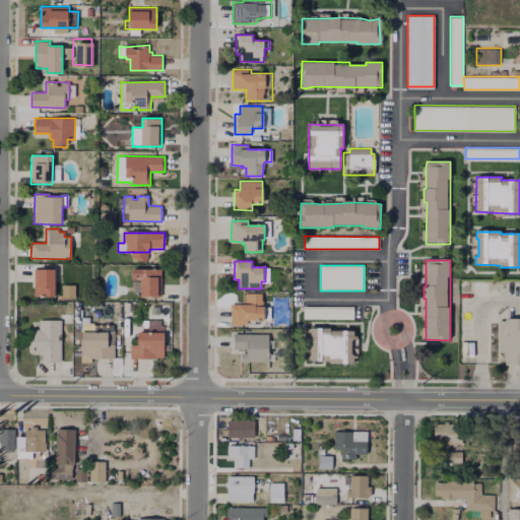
[(55,269),(55,298),(44,297),(44,294),(34,294),(34,269),(55,269)]
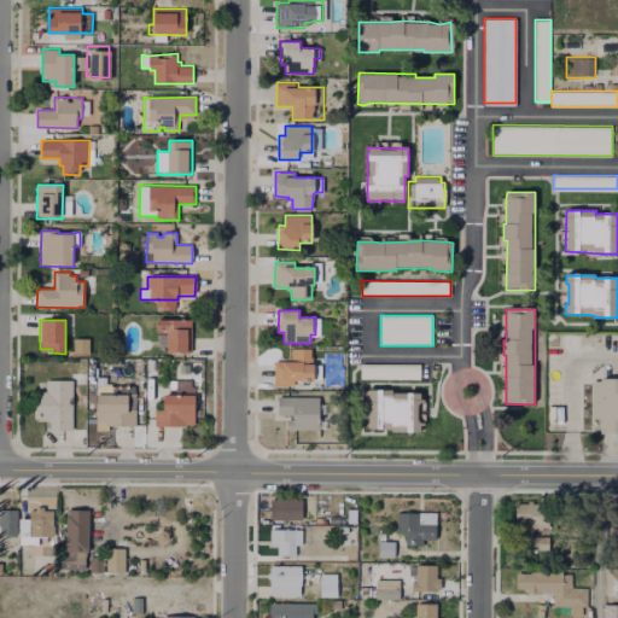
[(192,321),(192,354),(167,353),(167,347),(158,347),(158,321),(192,321)]
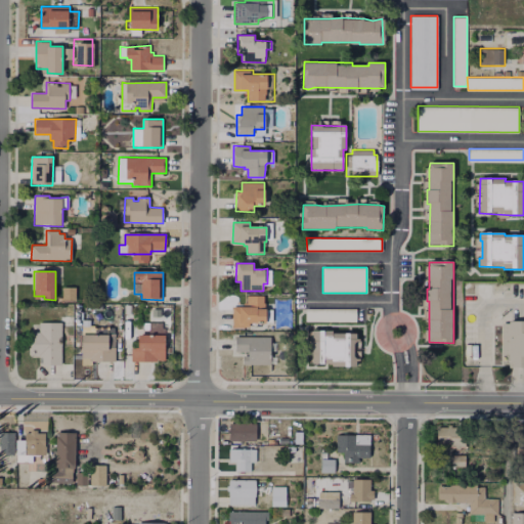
[(74,300),(60,300),(60,287),(74,287),(74,300)]
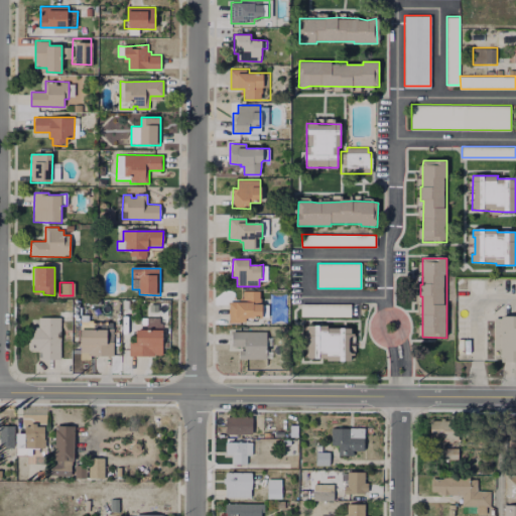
[(259,291),(259,305),(262,305),(262,319),(245,318),(245,323),(230,323),(230,302),(241,302),(241,298),(243,298),(243,291),(259,291)]
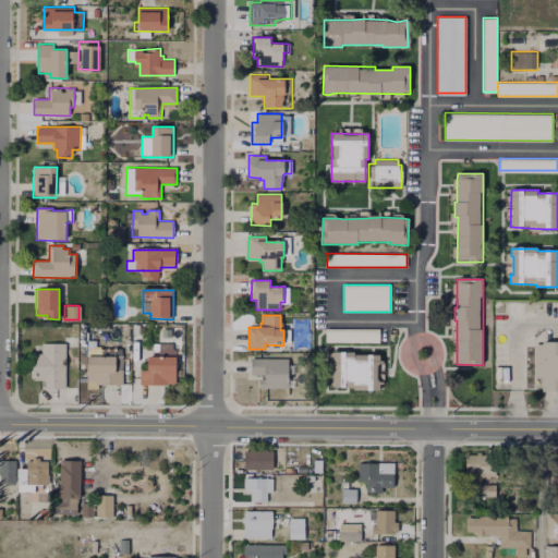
[(379,329),(378,342),(326,342),(326,329),(379,329)]
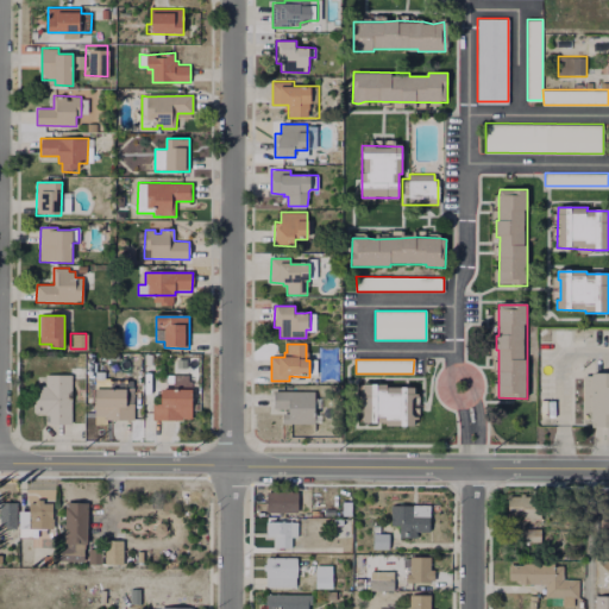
[(171,388),(188,389),(189,375),(173,374),(171,388)]
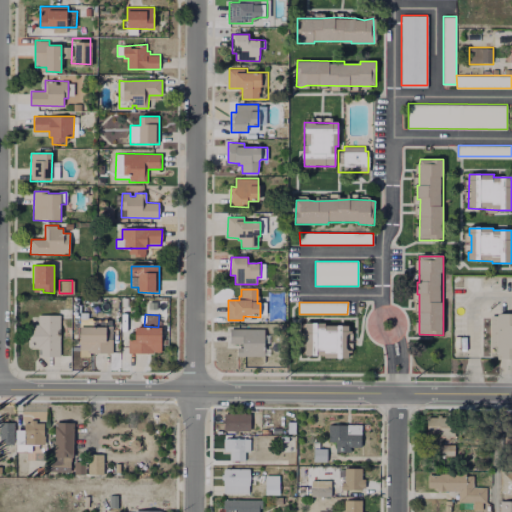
[(511,360),(498,360),(499,347),(491,347),(492,315),(511,315),(511,360)]
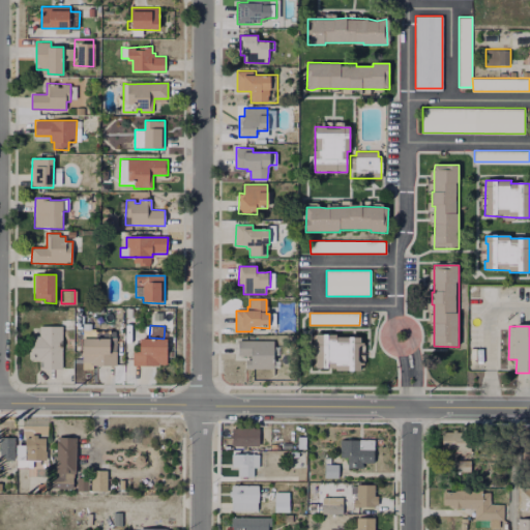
[(62,327),(61,369),(43,369),(43,359),(31,359),(31,336),(40,336),(40,327),(62,327)]
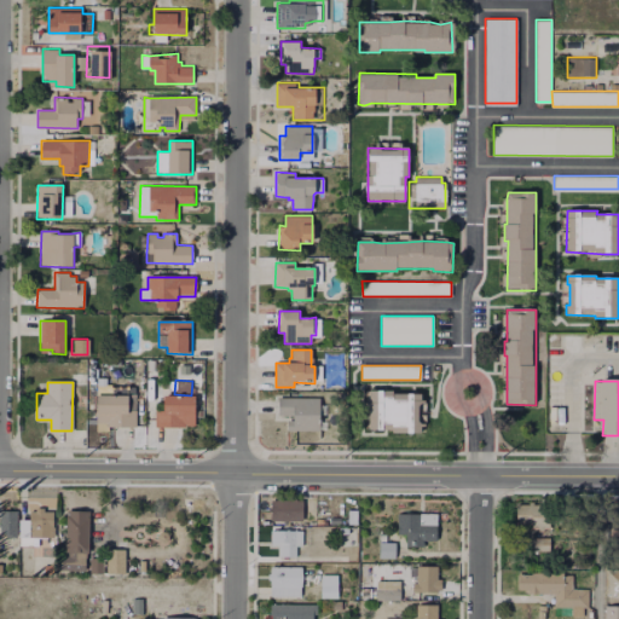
[(423,394),(422,416),(418,416),(418,426),(422,426),(422,434),(410,434),(410,431),(401,429),(401,434),(393,434),(393,429),(383,429),(370,431),(371,392),(393,392),(393,394),(423,394)]
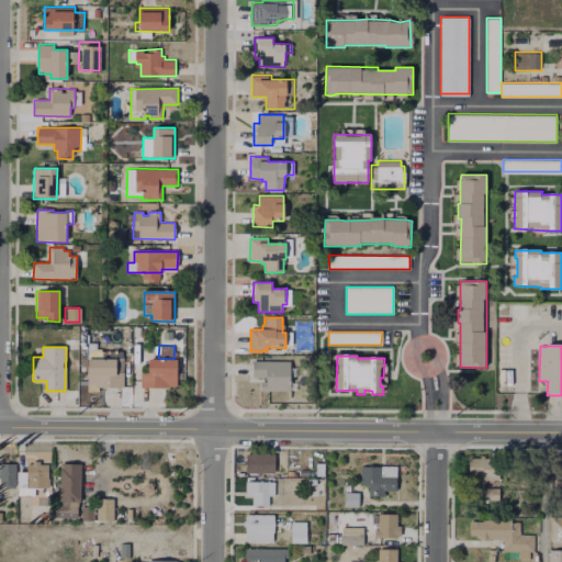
[(124,373),(124,389),(100,388),(100,385),(89,385),(89,360),(116,360),(116,373),(124,373)]
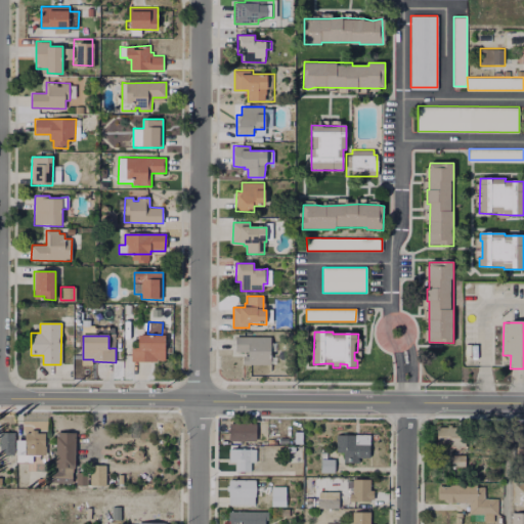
[(166,337),(166,360),(132,360),(132,348),(139,348),(139,336),(166,337)]
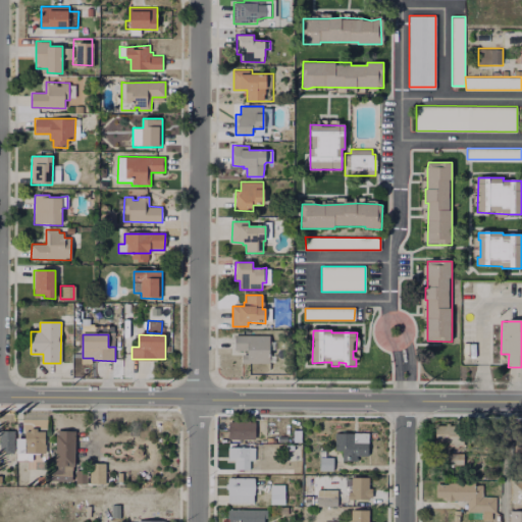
[(269,336),(268,363),(243,363),(243,355),(247,355),(247,350),(236,350),(236,335),(269,336)]
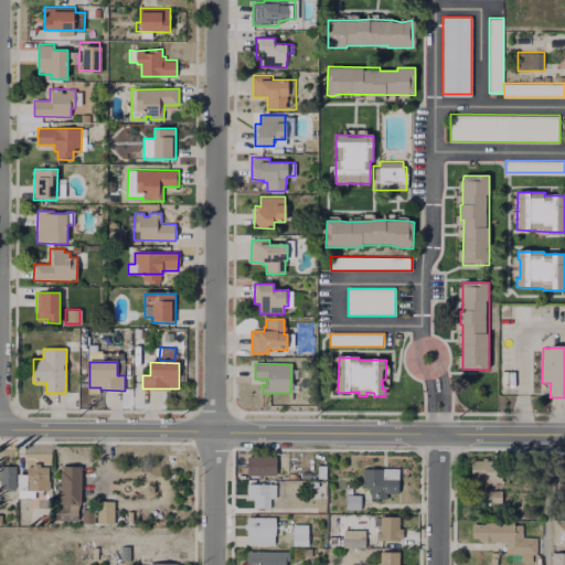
[(276,457),(276,476),(247,476),(248,457),(276,457)]
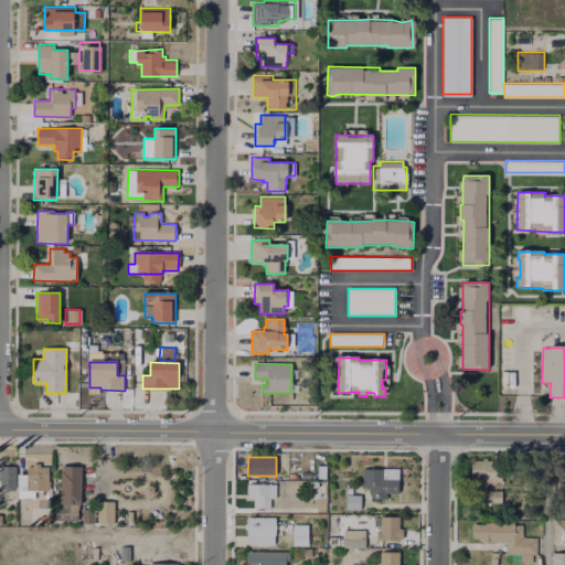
[(502,461),(502,483),(486,483),(486,479),(472,479),(473,461),(502,461)]
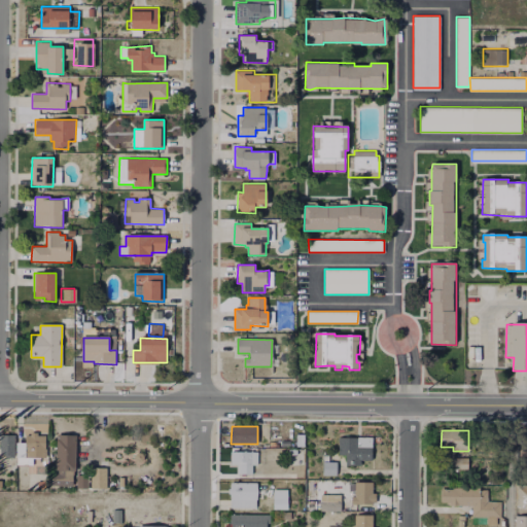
[(36,435),(44,435),(44,456),(24,456),(24,435),(29,435),(29,433),(36,433),(36,435)]
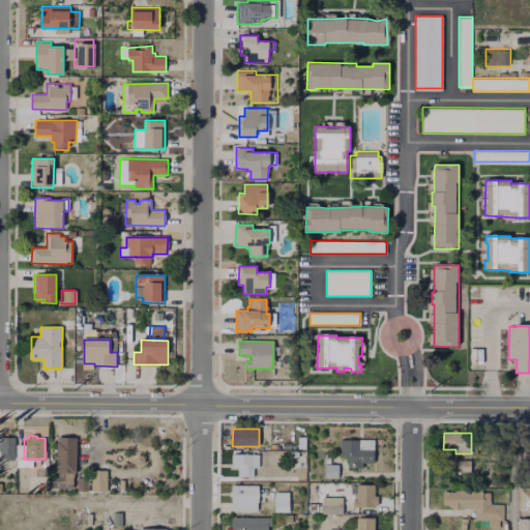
[(75,437),(75,473),(71,473),(71,488),(51,488),(51,475),(57,475),(57,473),(55,473),(55,437),(75,437)]
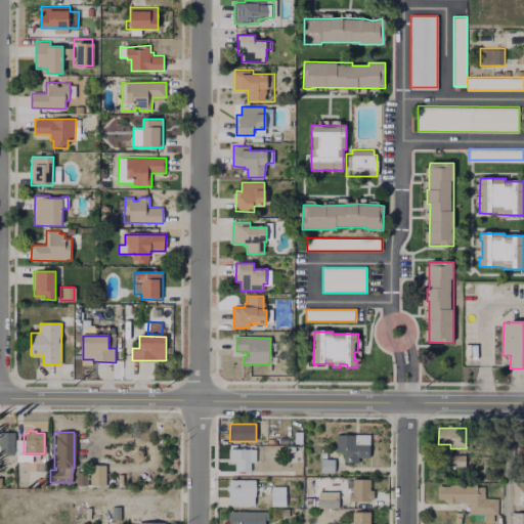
[(302,432),(302,444),(293,444),(293,432),(302,432)]
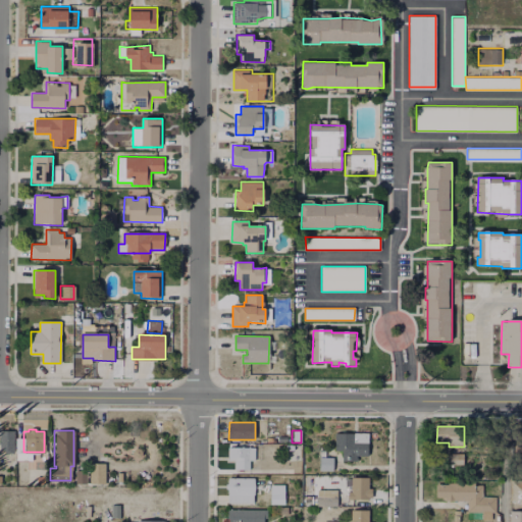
[(0,431),(12,431),(12,453),(3,453),(3,451),(0,451),(0,431)]
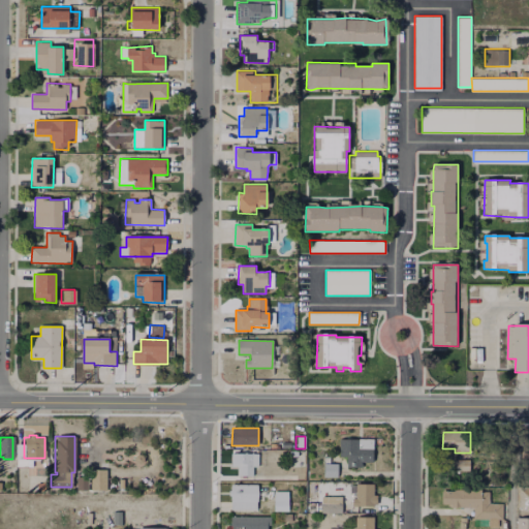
[(374,440),(374,462),(362,462),(362,467),(347,467),(347,457),(341,457),(341,440),(374,440)]
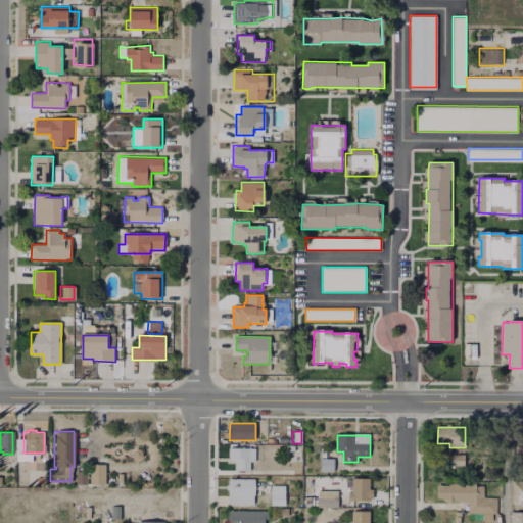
[(24,454),(24,439),(15,439),(15,455),(24,454)]
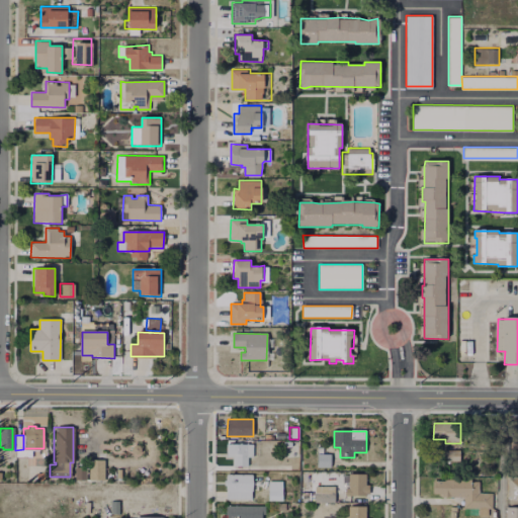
[(253,445),(253,456),(248,456),(248,458),(252,458),(252,464),(233,464),(233,456),(227,456),(227,444),(253,445)]
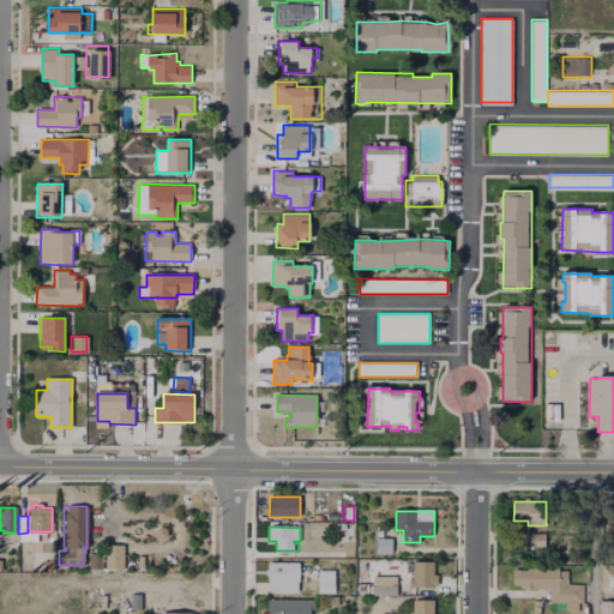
[(546,534),(545,547),(529,547),(530,534),(546,534)]
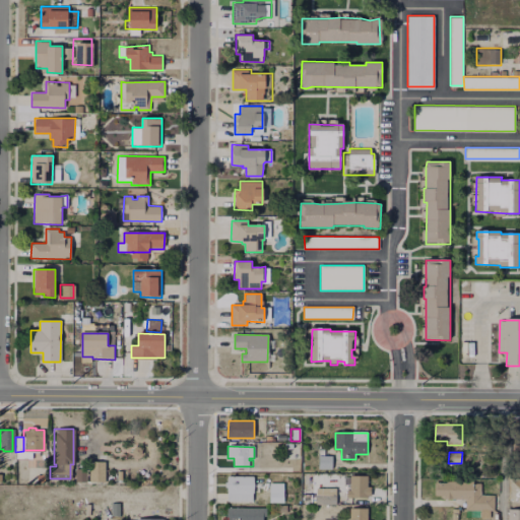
[(331,456),(331,469),(318,469),(319,456),(331,456)]
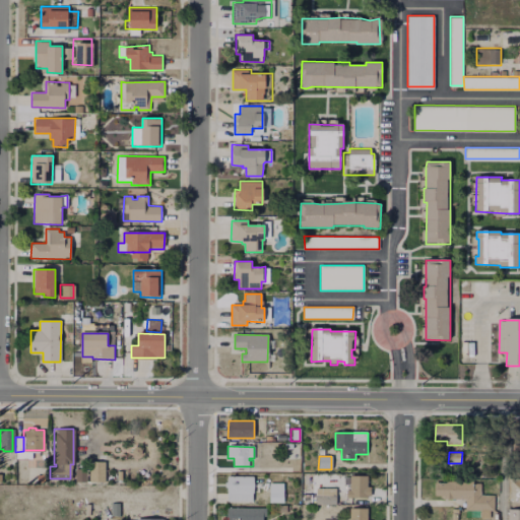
[(104,462),(104,483),(86,481),(88,462),(104,462)]
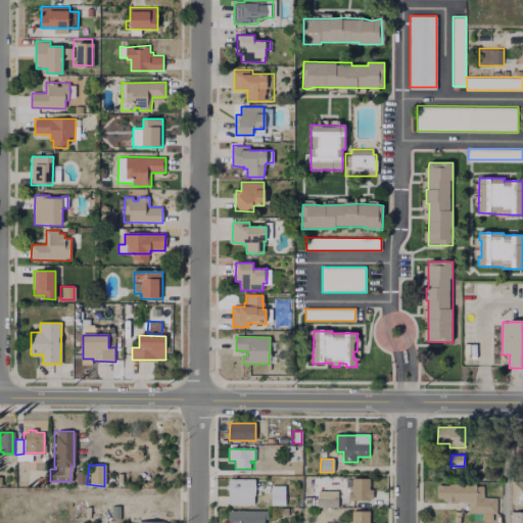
[(87,472),(87,484),(77,484),(77,472),(87,472)]
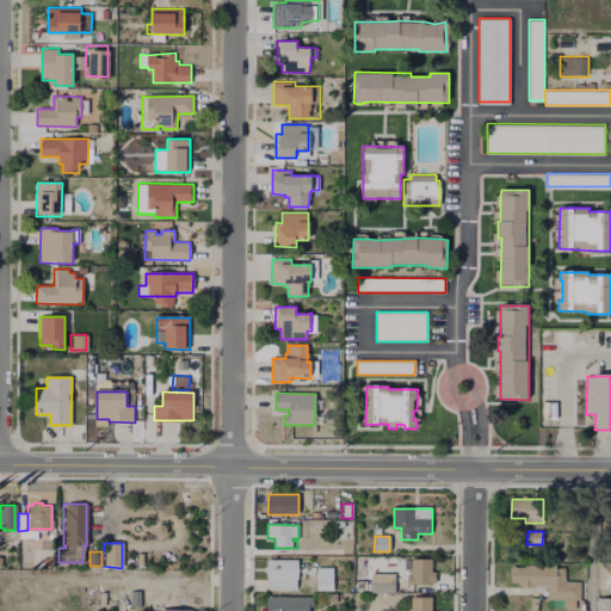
[(297,578),(304,578),(304,575),(308,575),(308,568),(316,568),(333,568),(333,591),(316,591),(267,588),(267,560),(297,560),(297,578)]
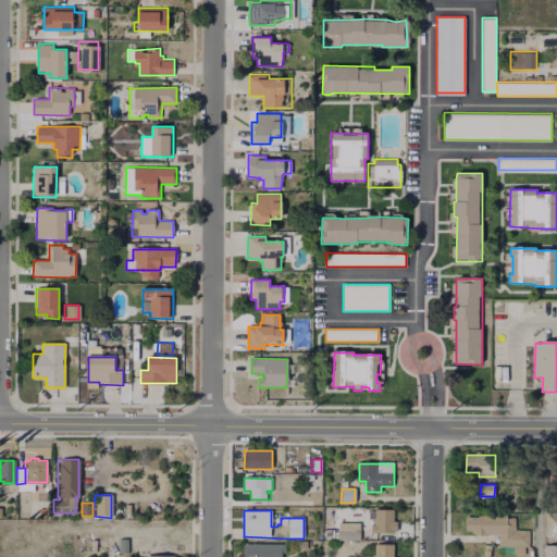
[(397,521),(397,533),(372,533),(372,527),(375,527),(375,510),(393,510),(394,521),(397,521)]
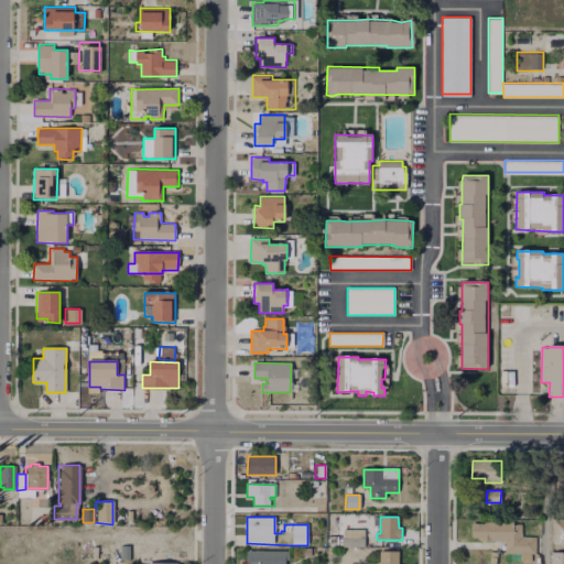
[(563,520),(563,542),(552,542),(552,520),(563,520)]
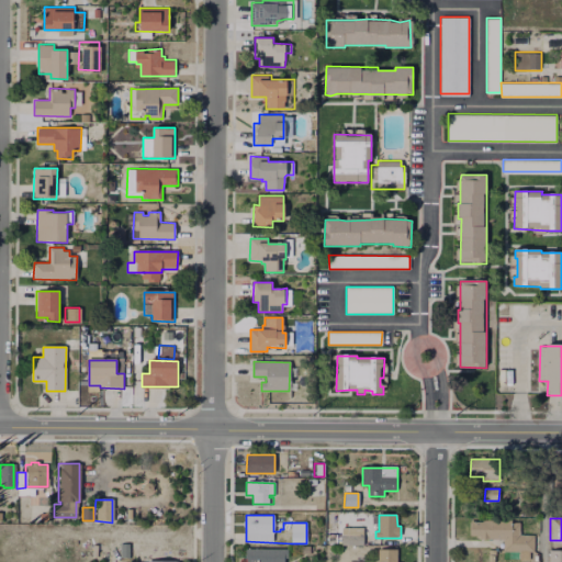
[(513,520),(513,524),(520,524),(520,536),(535,536),(535,552),(504,551),(504,539),(483,539),(471,537),(471,524),(476,524),(483,523),(513,520)]
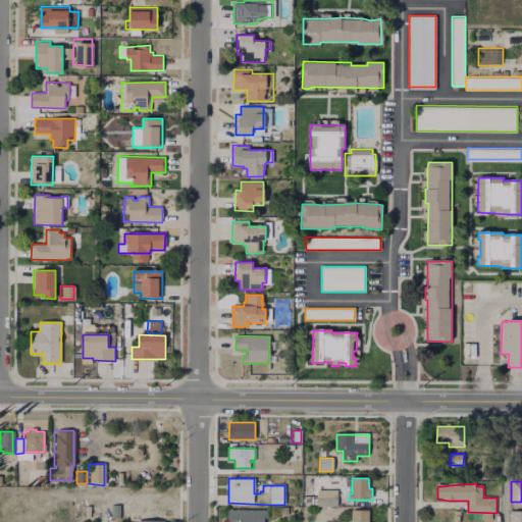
[(337,498),(336,506),(318,506),(318,489),(331,490),(331,498),(337,498)]
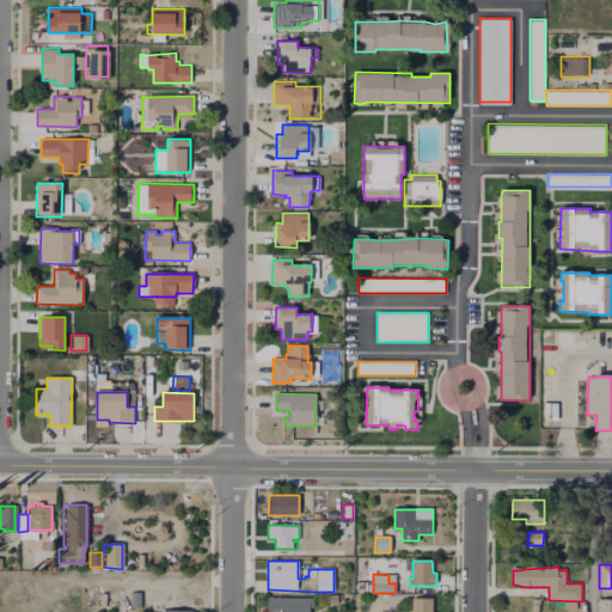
[(312,598),(312,611),(268,611),(269,598),(312,598)]
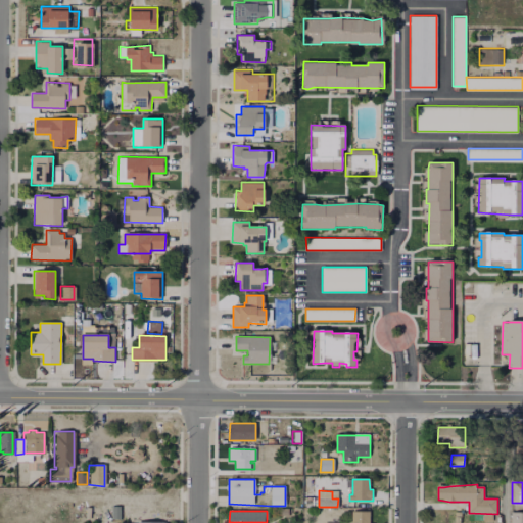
[(352,522),(352,512),(370,512),(370,522),(352,522)]
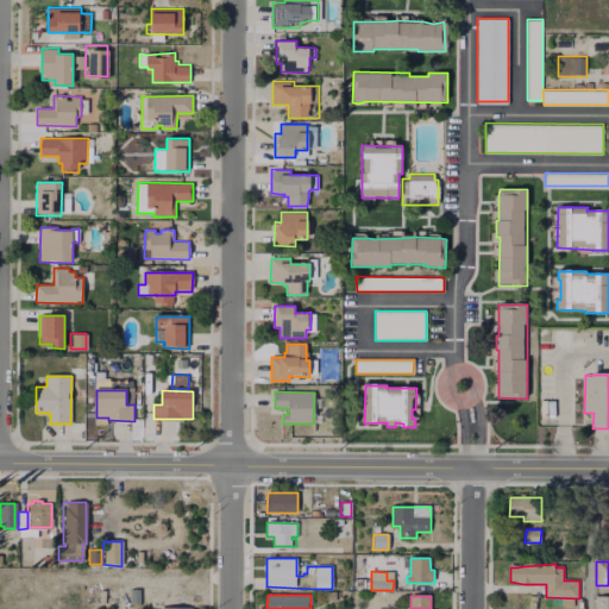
[(608,598),(608,608),(596,608),(596,598),(608,598)]
